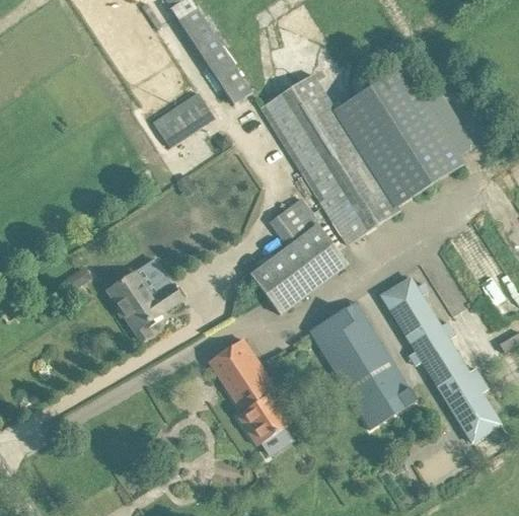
[(165,0),(170,7),(233,103),(251,92),(191,0),(165,0)]
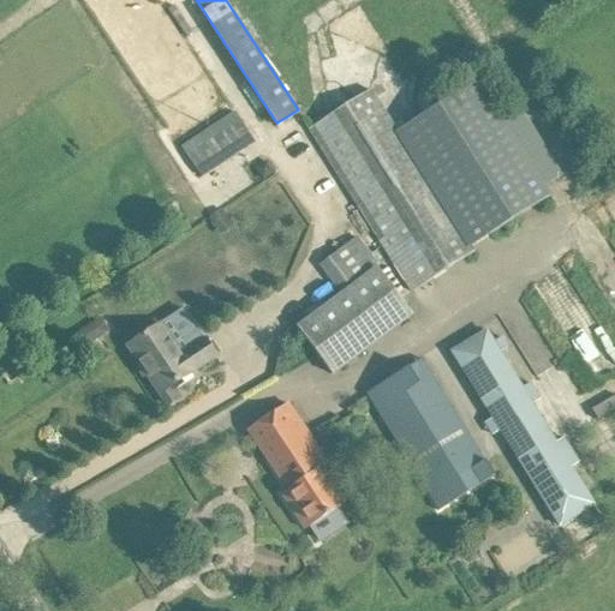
[(469,244),(551,192),(478,76),(398,127),(370,87),(309,126),(411,288),(472,250),(469,244)]
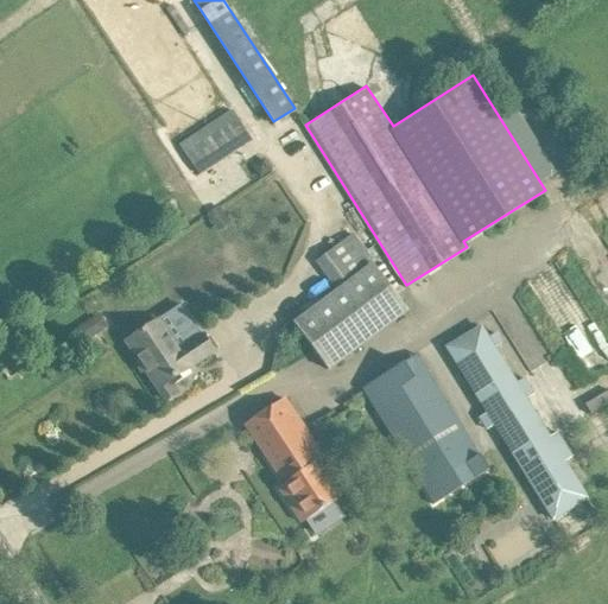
[(183,140),(200,166),(254,132),(238,106),(183,140)]
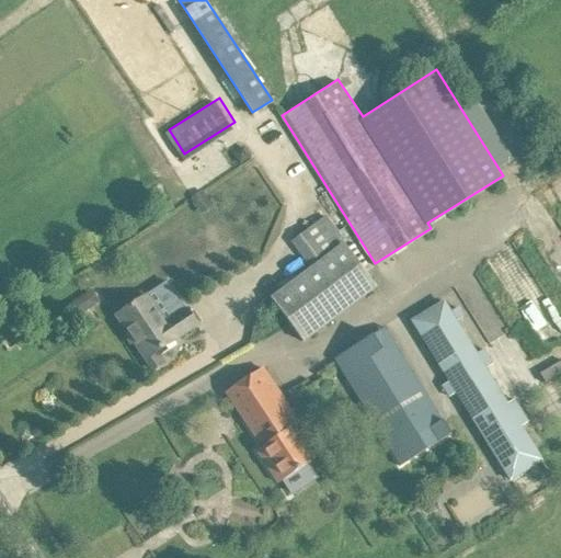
[(290,240),(309,263),(345,236),(327,212),(290,240)]
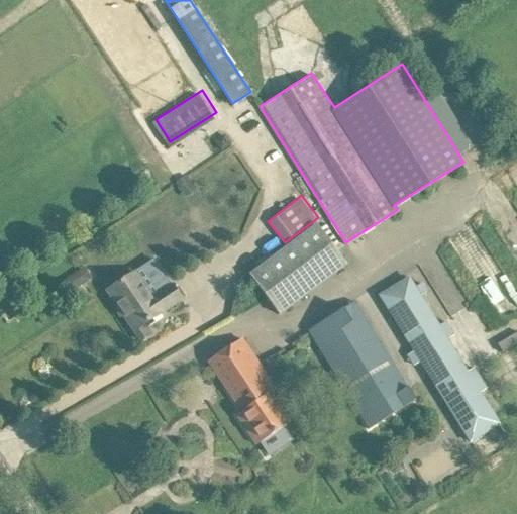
[(248,273),(280,313),(346,262),(316,221),(248,273)]
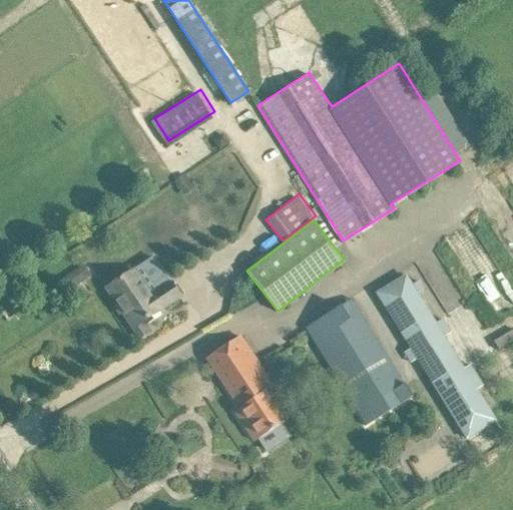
[(133,269),(106,286),(140,336),(150,330),(143,320),(160,308),(159,308),(178,295),(169,282),(152,256),(133,269)]
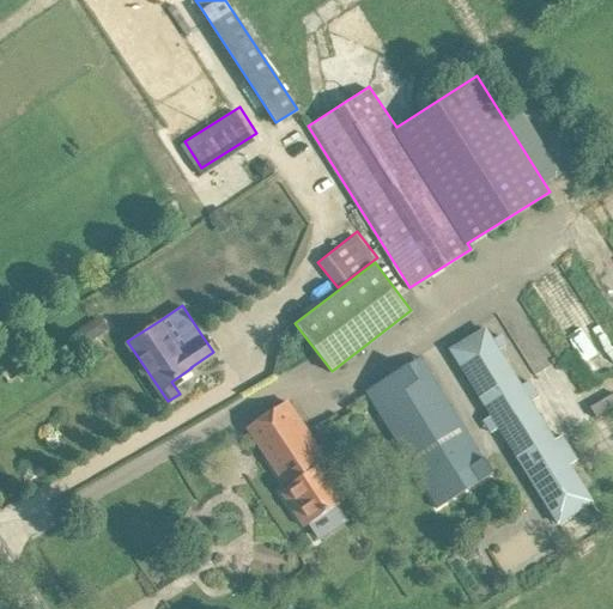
[(105,310),(82,326),(91,340),(115,324),(105,310)]
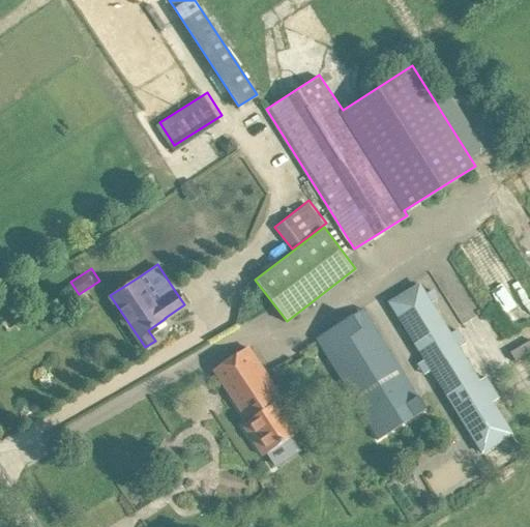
[(416,283),(387,301),(478,446),(482,452),(511,434),(508,428),(506,426),(491,401),(499,394),(487,374),(477,379),(457,346),(465,340),(457,327),(448,332),(429,301),(438,296),(432,287),(423,292),(416,283)]
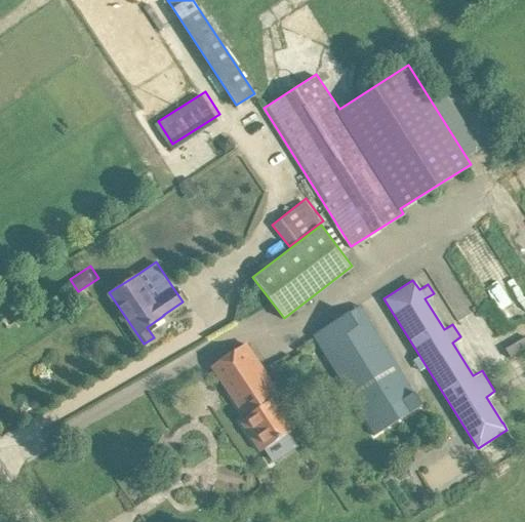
[(345,313),(312,333),(319,346),(324,343),(363,405),(358,408),(373,433),(420,404),(405,379),(391,388),(345,313)]
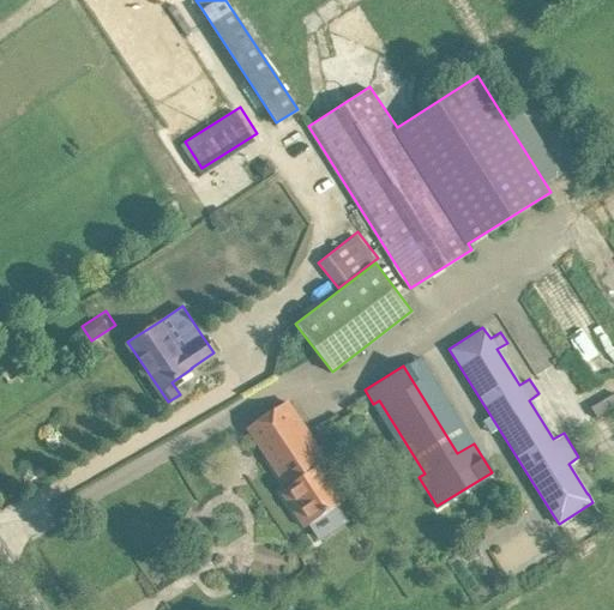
[(601,417),(613,410),(613,394),(595,405),(601,417)]
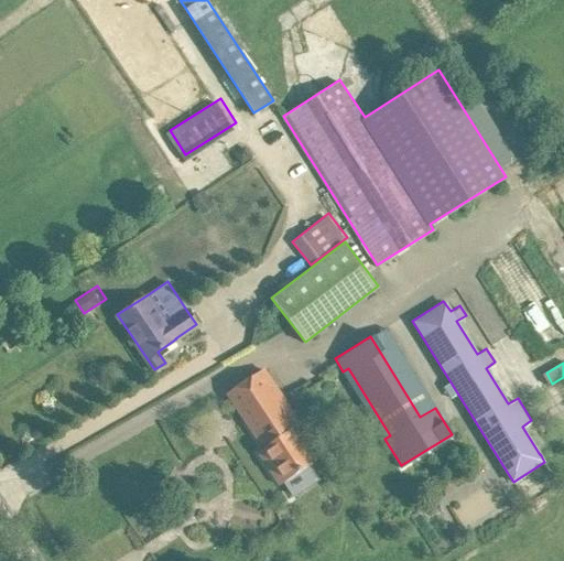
[(227,392),(263,446),(258,451),(280,483),(316,459),(295,427),(301,423),(263,367),(227,392)]
